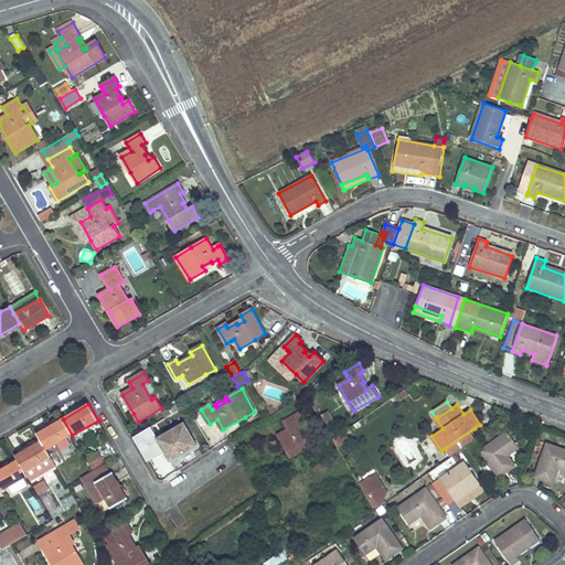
[(337,424),(329,411),(321,415),(329,428),(337,424)]
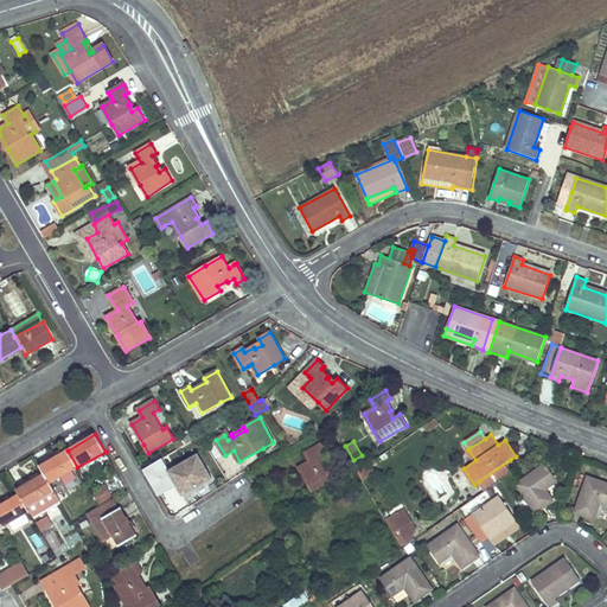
[(334,483),(320,457),(326,453),(321,445),(305,454),(310,462),(299,468),(310,486),(314,494),(334,483)]
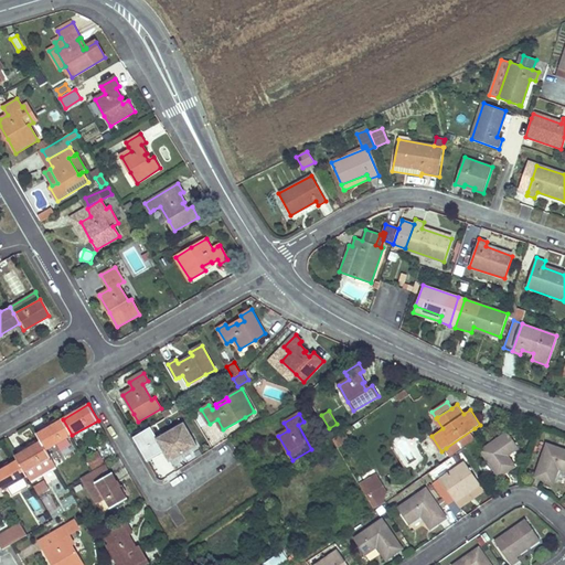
[(46,450),(72,435),(63,419),(38,434),(42,441),(46,450)]
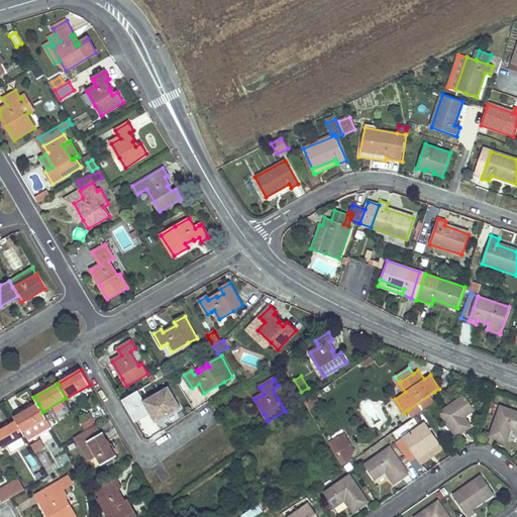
[(173,412),(181,408),(169,388),(159,394),(161,396),(146,404),(143,400),(136,404),(143,416),(150,412),(157,422),(173,412)]
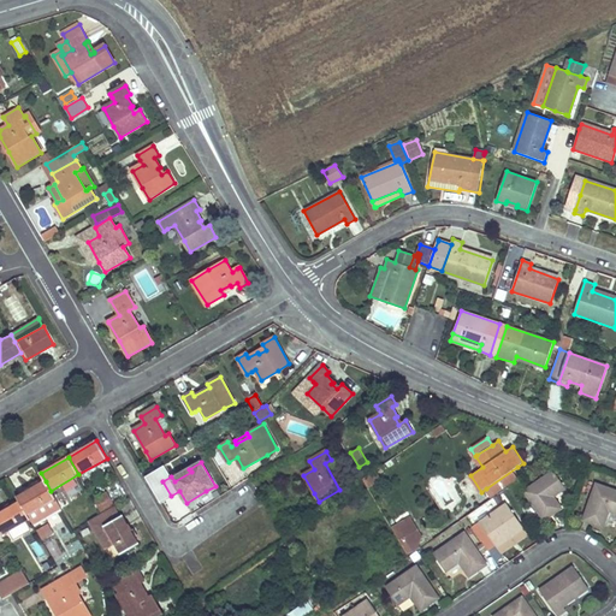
[(522,473),(519,467),(517,467),(486,489),(490,496),(522,473)]
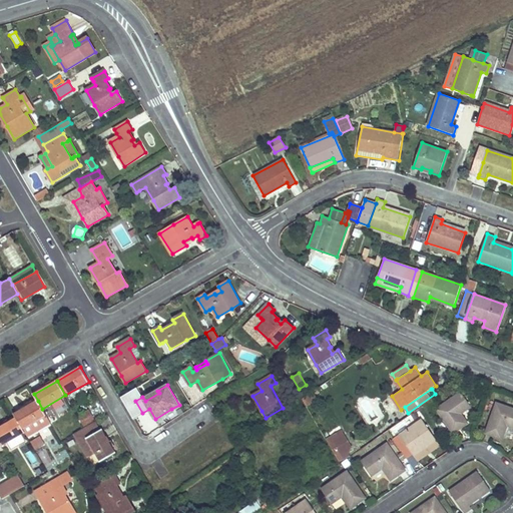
[(307,406),(318,398),(314,392),(303,399),(307,406)]
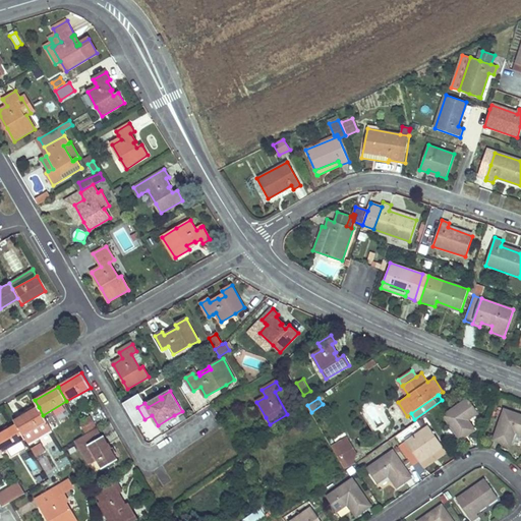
[(468,420),(478,413),(468,399),(444,415),(460,440),(475,429),(468,420)]
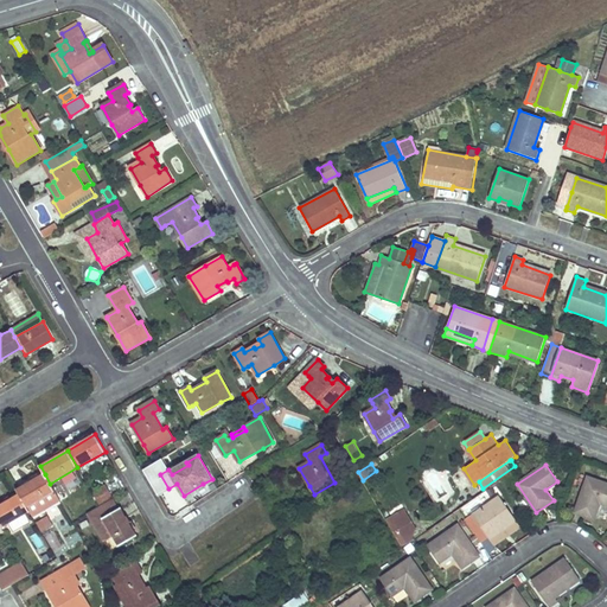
[(59,500),(50,484),(45,474),(17,490),(19,494),(30,512),(32,517),(59,500)]
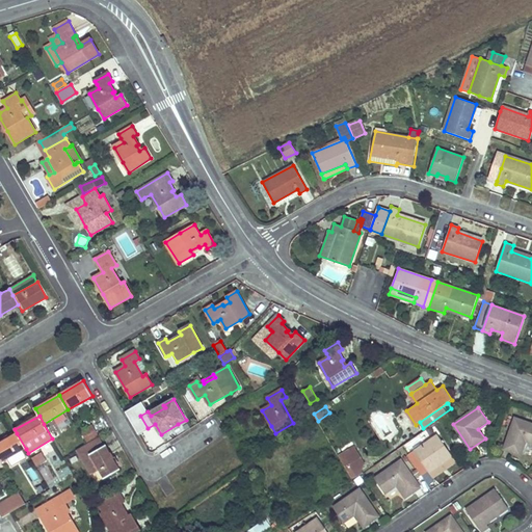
[(531,444),(531,424),(515,418),(503,449),(520,455),(526,442),(531,444)]
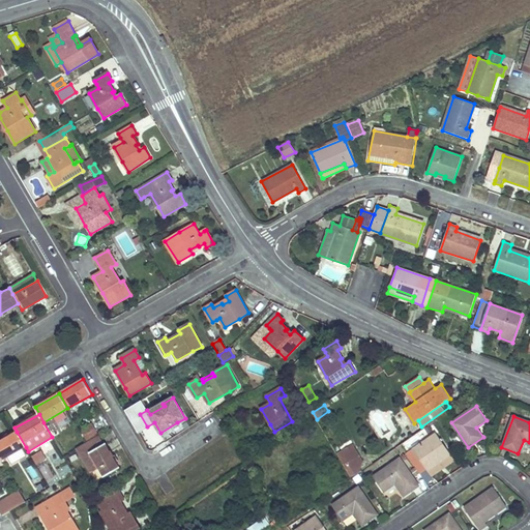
[(99,434),(93,422),(82,430),(87,440),(99,434)]
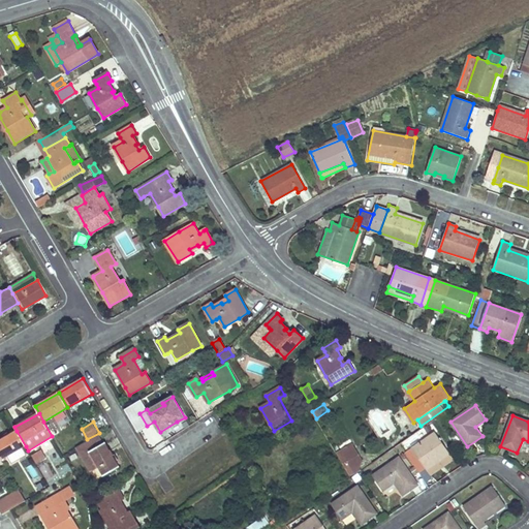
[(26,456),(22,448),(26,446),(17,431),(0,440),(0,456),(2,460),(6,458),(10,465),(26,456)]
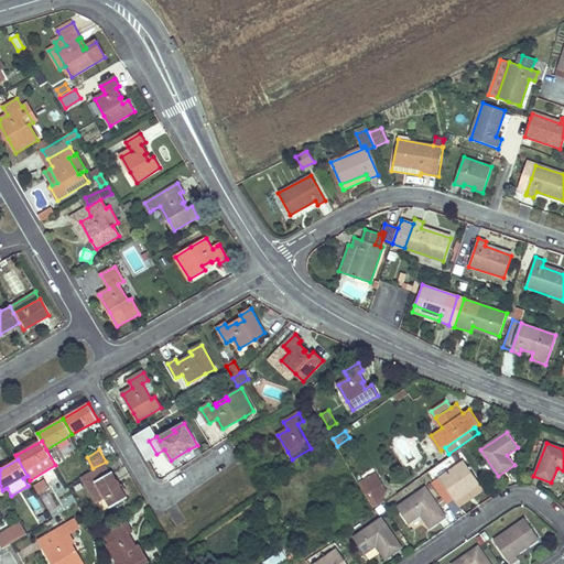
[(480,485),(464,462),(432,484),(446,505),(454,499),(455,501),(480,485)]
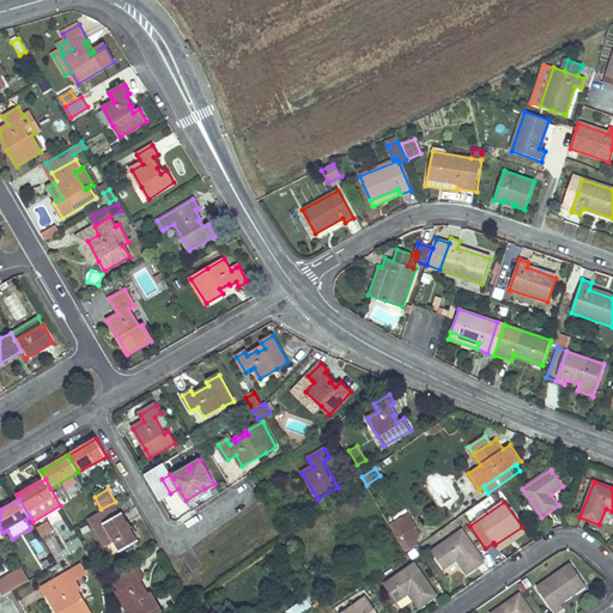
[(95,529),(117,516),(111,508),(90,520),(90,521),(95,529)]
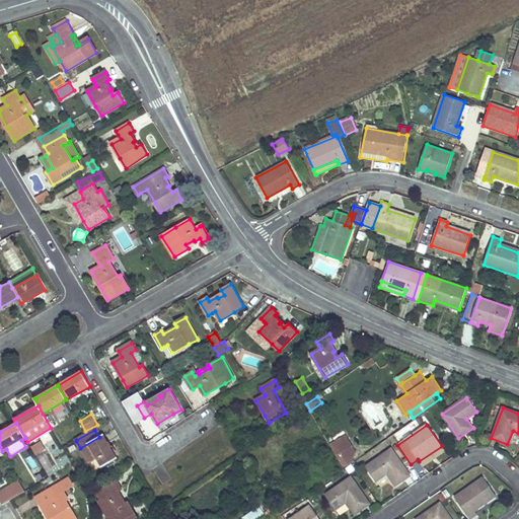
[(117,458),(103,435),(99,437),(80,448),(88,463),(96,458),(101,467),(117,458)]
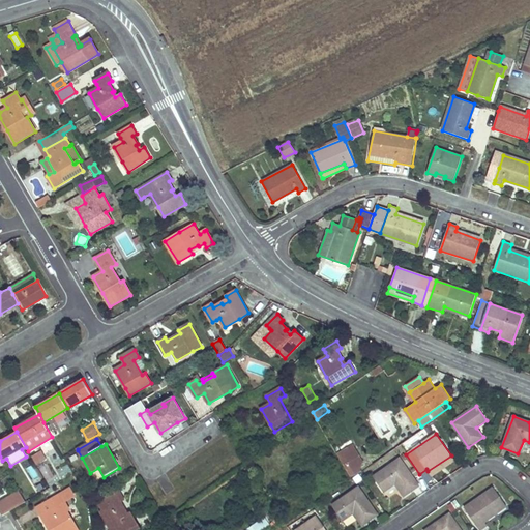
[(356,449),(352,444),(336,453),(341,459),(356,449)]
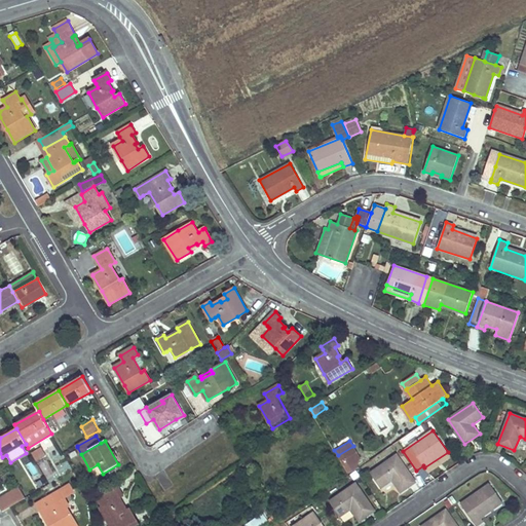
[(358,464),(360,455),(353,446),(338,455),(349,475),(359,467),(358,464)]
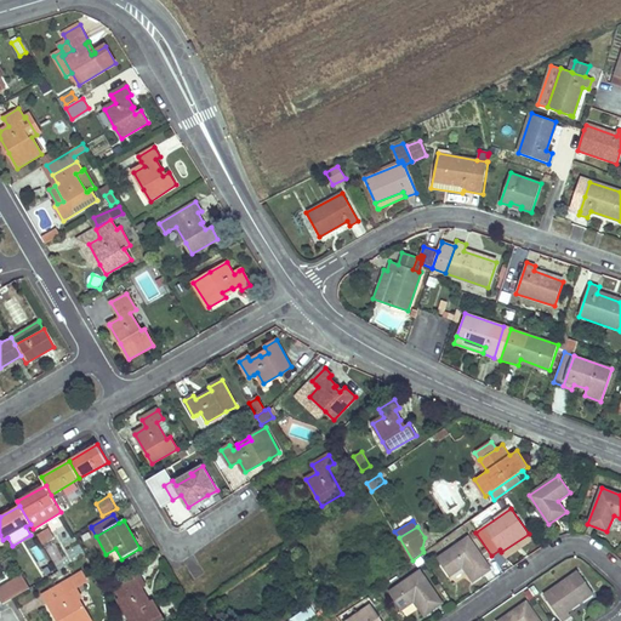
[(55,537),(50,529),(39,535),(44,543),(55,537)]
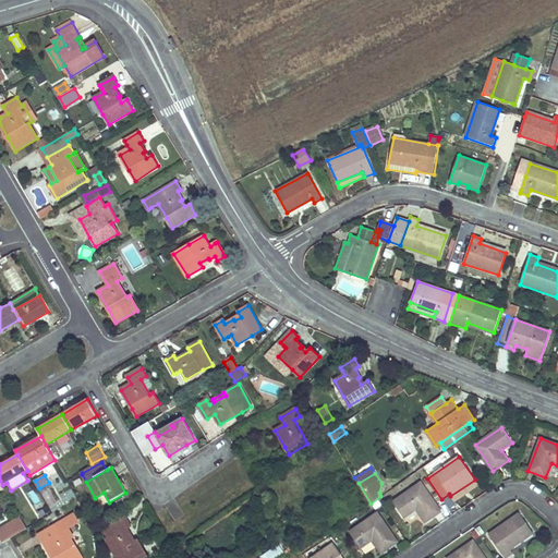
[(453,501),(478,485),(477,485),(475,480),(450,496),(453,501)]
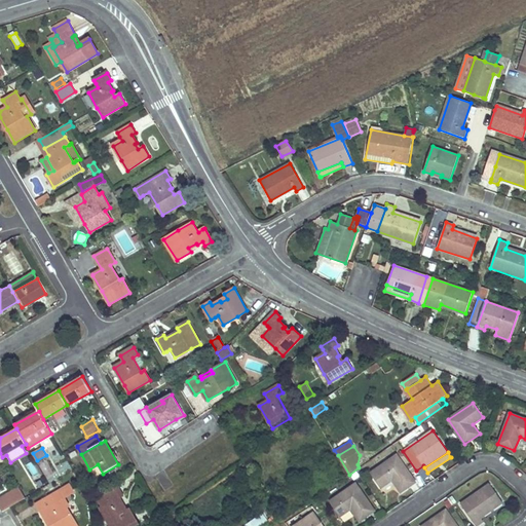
[(415,482),(398,455),(371,474),(380,488),(392,481),(400,492),(415,482)]
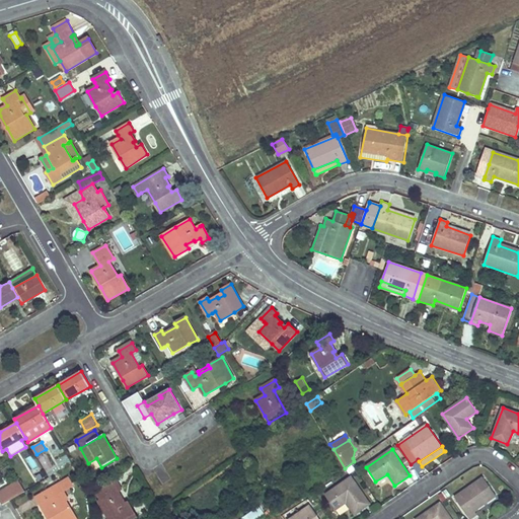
[(29,452),(20,457),(36,484),(46,478),(29,452)]
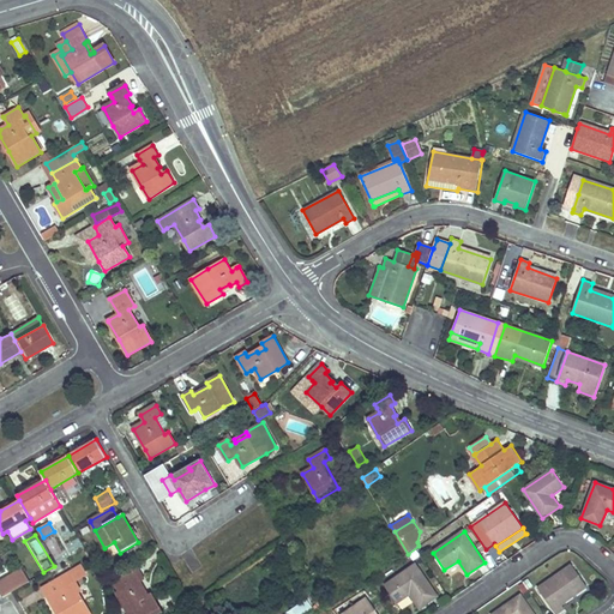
[(71,553),(82,551),(79,539),(68,541),(71,553)]
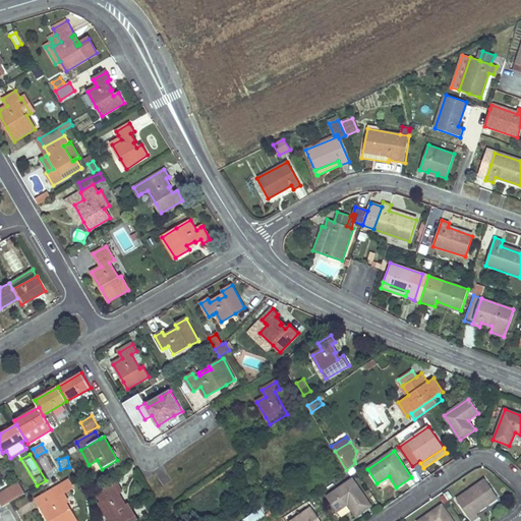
[(419,461),(412,466),(419,476),(426,471),(423,468),(420,463),(419,461)]
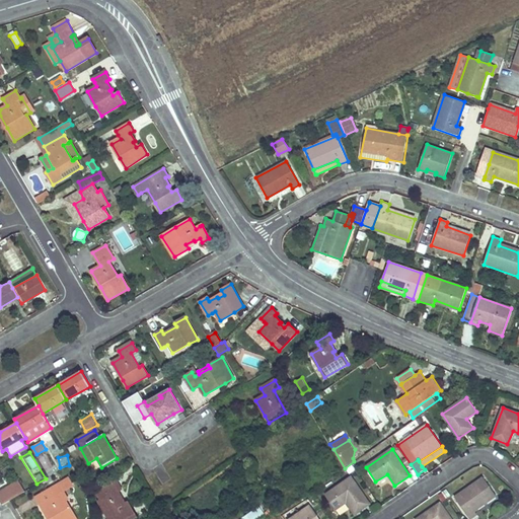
[(370,504),(351,477),(325,495),(336,510),(347,503),(355,514),(370,504)]
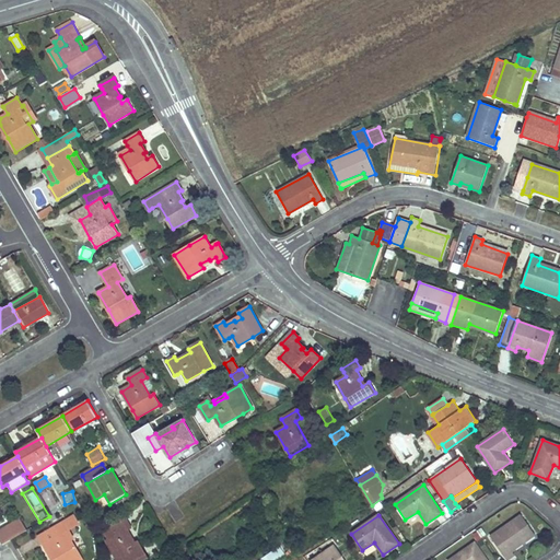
[(72,549),(68,541),(73,538),(69,529),(79,524),(74,516),(50,531),(55,538),(44,544),(53,559),(81,559),(76,548),(72,549)]
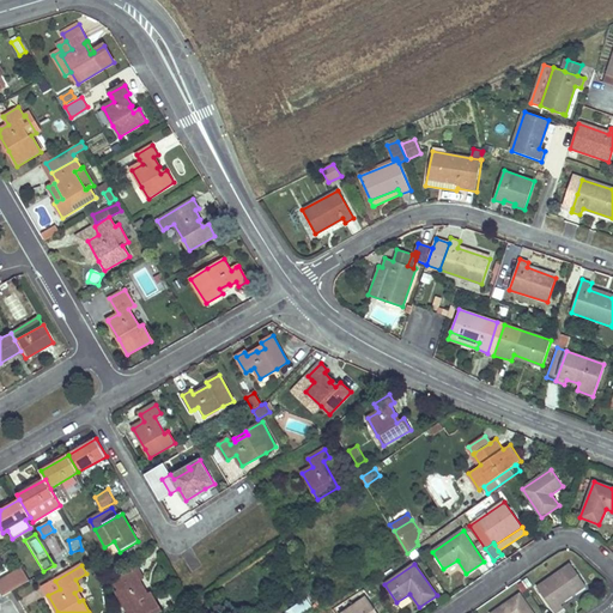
[(586,587),(570,565),(536,588),(553,612),(558,612),(564,610),(560,605),(586,587)]
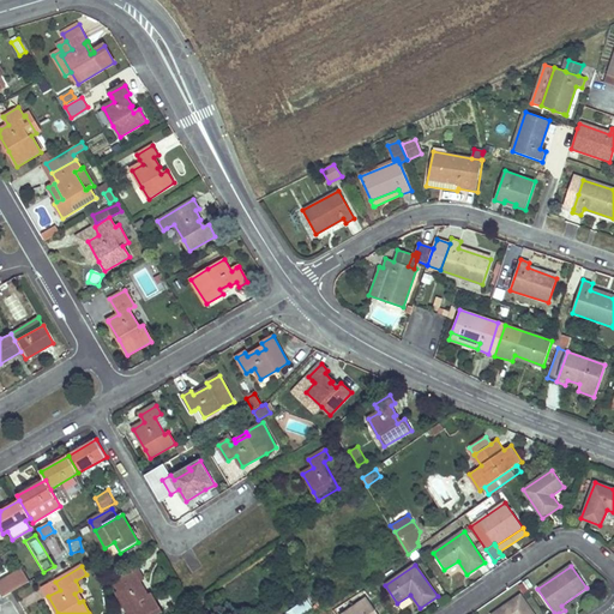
[(0,583),(0,593),(4,599),(30,583),(23,570),(0,583)]
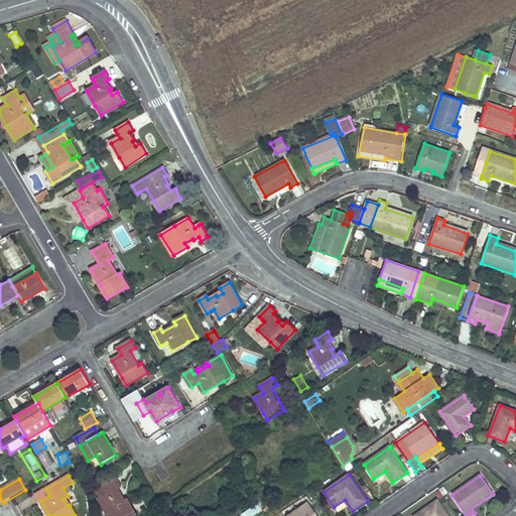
[(123,502),(120,497),(122,495),(117,488),(120,486),(117,479),(97,490),(101,497),(98,499),(108,515),(132,515),(136,514),(127,500),(123,502)]
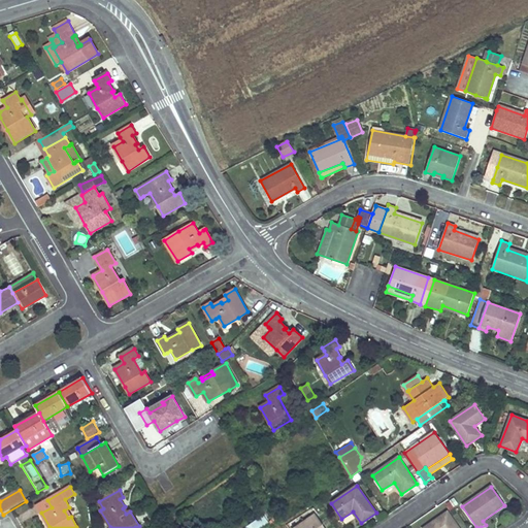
[(41,513),(52,507),(47,500),(37,505),(41,513)]
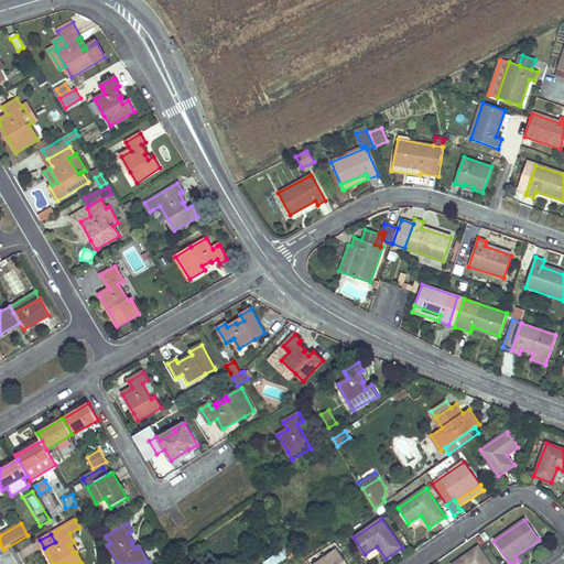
[(489,563),(478,548),(453,563),(489,563)]
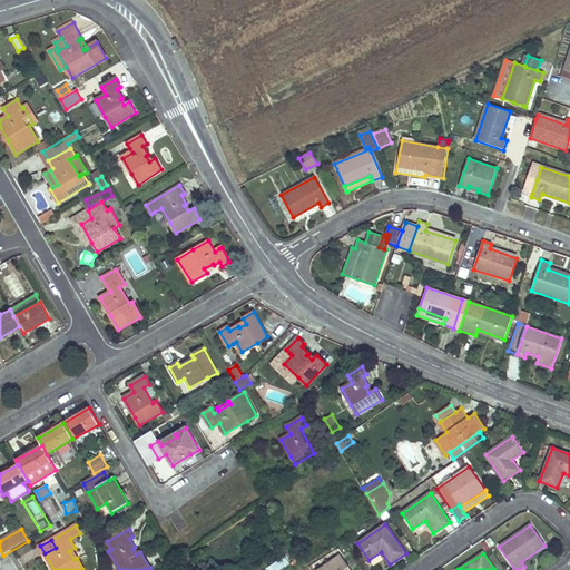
[(350,569),(341,556),(318,569),(350,569)]
